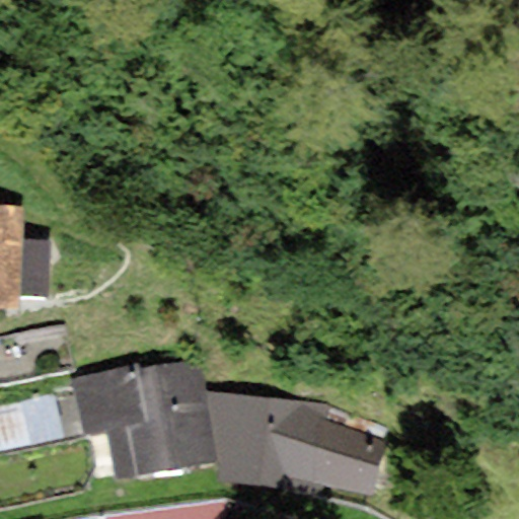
[(0,206),(0,309),(17,310),(18,296),(20,240),(21,207),(0,206)]
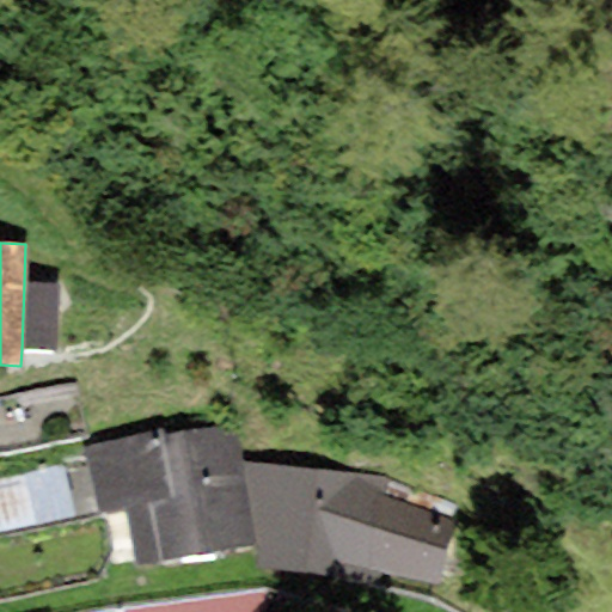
[(60,285),(24,283),(22,349),(57,350),(60,285)]
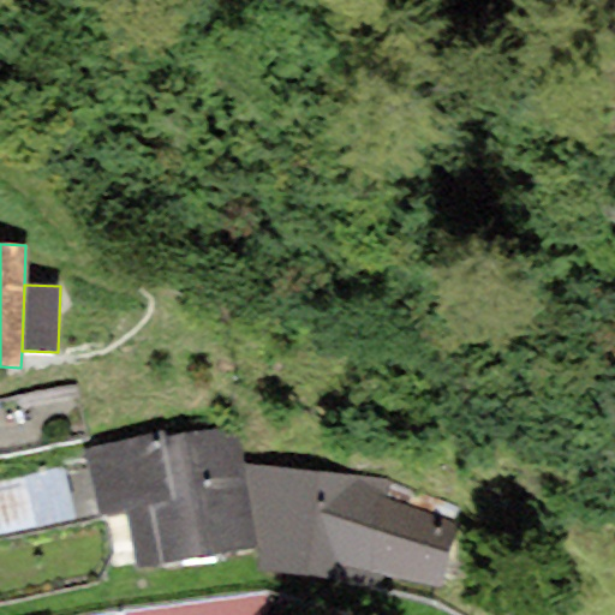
[(166,431),(84,447),(97,514),(126,508),(138,571),(256,549),(240,465),(233,429),(168,442),(166,431)]
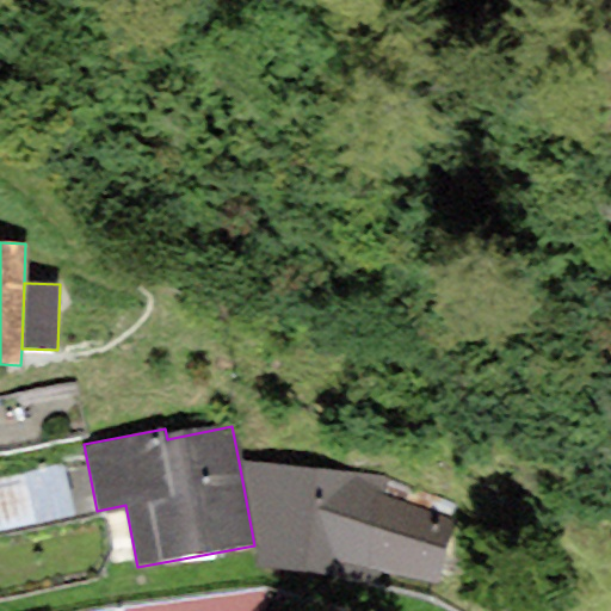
[(389,477),(239,462),(254,545),(257,571),(362,584),(364,568),(436,584),(454,523),(384,495),(389,477)]
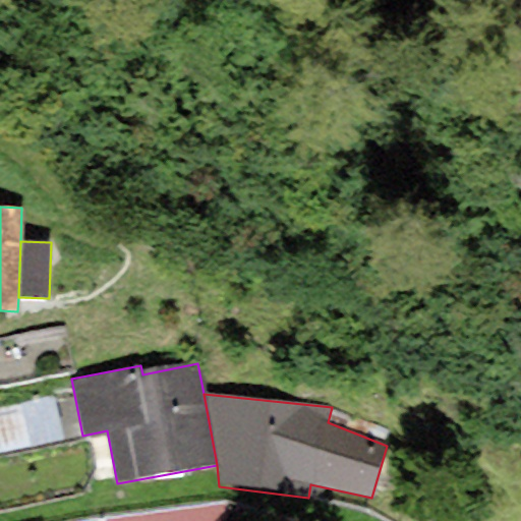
[(52,403),(0,414),(0,452),(60,440),(52,403)]
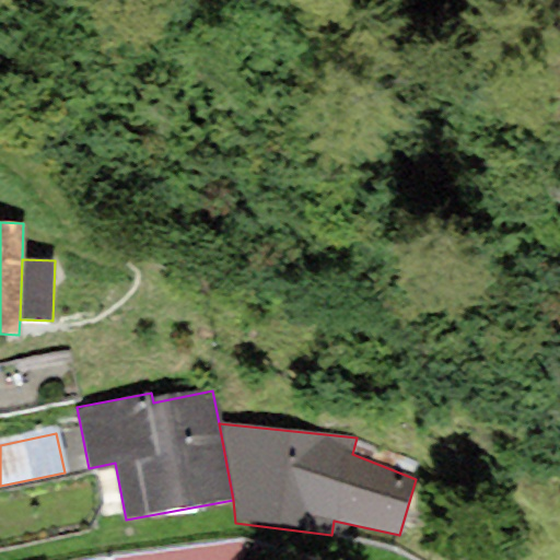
All buildings are outlined.
